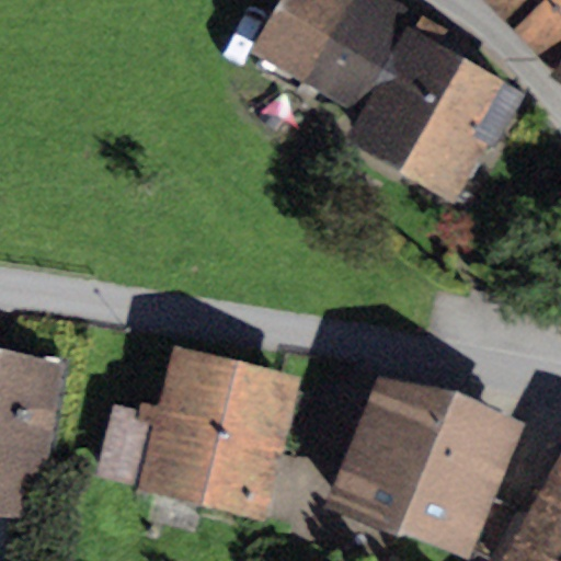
[(446,26),(398,0),(276,0),(248,53),(359,114),(345,139),(455,201),(487,145),(493,149),(526,91),(437,42),(446,26)]
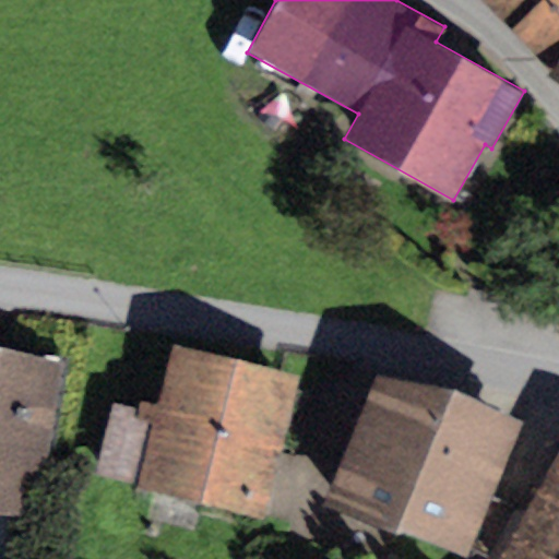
[(558,0),(480,0),(549,69),(558,56),(558,0)]
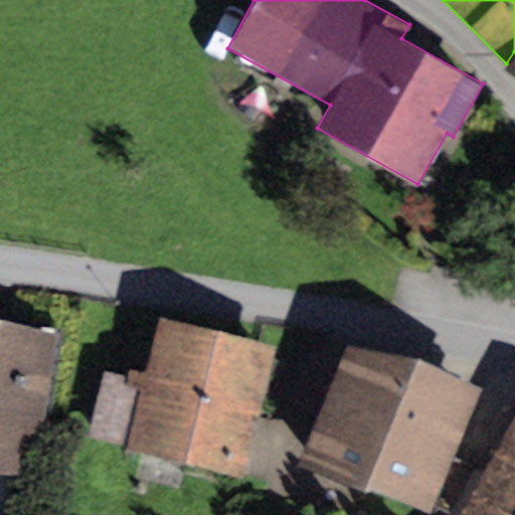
[(514,51),(506,63),(503,68),(514,77),(514,51)]
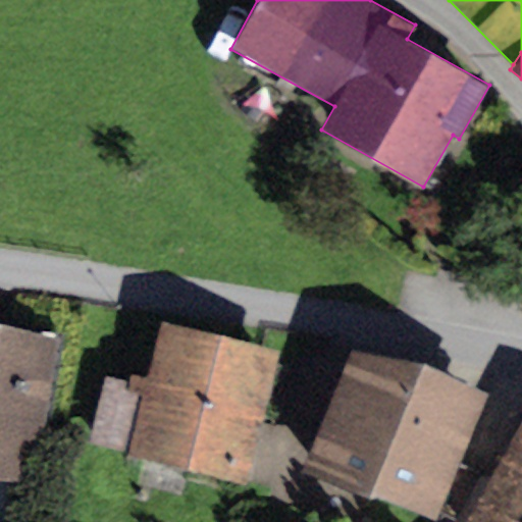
[(0,477),(23,481),(30,444),(42,446),(60,330),(0,320),(0,477)]
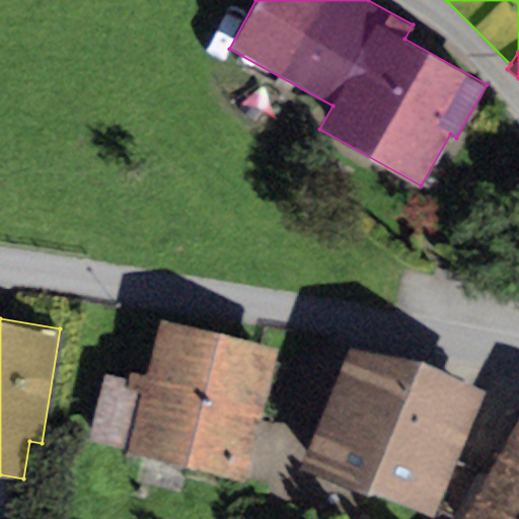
[(279,350),(162,320),(148,377),(128,372),(127,378),(103,372),(86,440),(245,480),(279,350)]
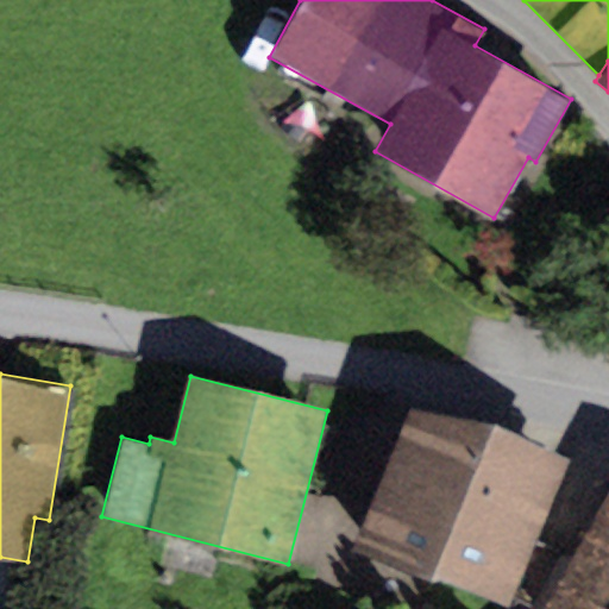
[(564,459),(408,400),(351,550),(432,581),(444,579),(507,604),(509,597),(531,606),(558,553),(560,550),(533,540),(564,459)]
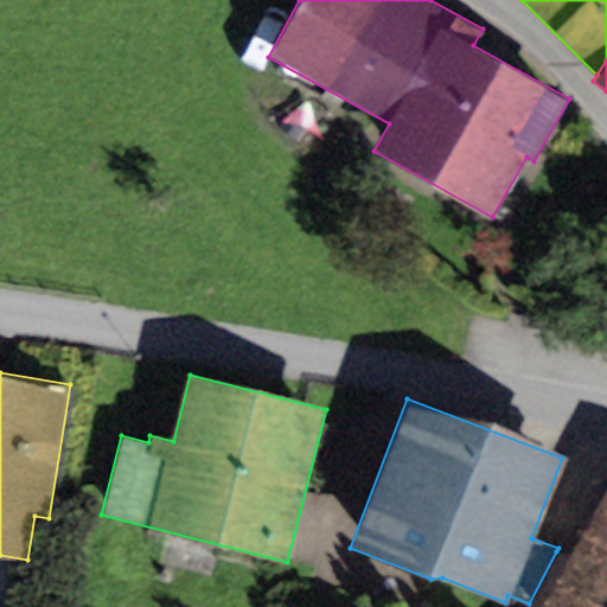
[(606,606),(606,491),(570,557),(542,606),(606,606)]
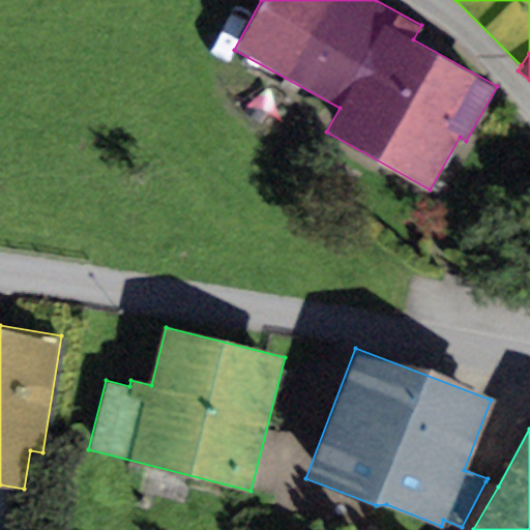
[(467,529),(473,529),(498,487),(486,481),(462,527),(467,529)]
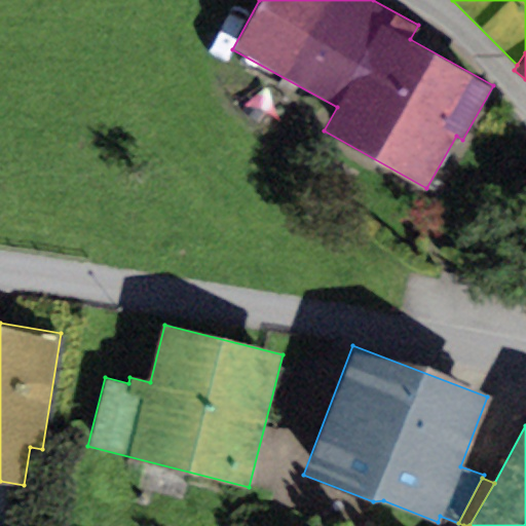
All buildings are outlined.
